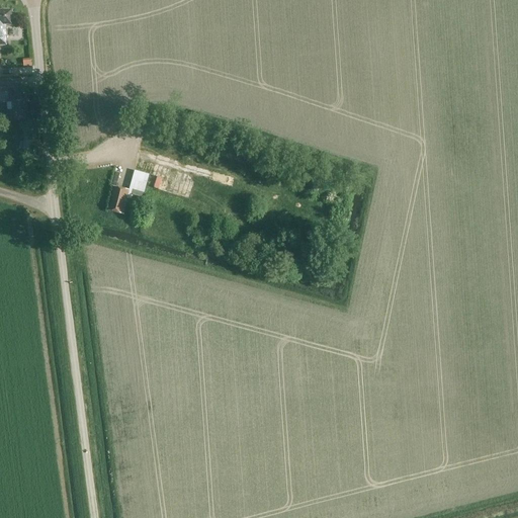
[(6,25),(12,25),(11,11),(1,12),(1,11),(0,11),(0,46),(7,46),(6,25)]
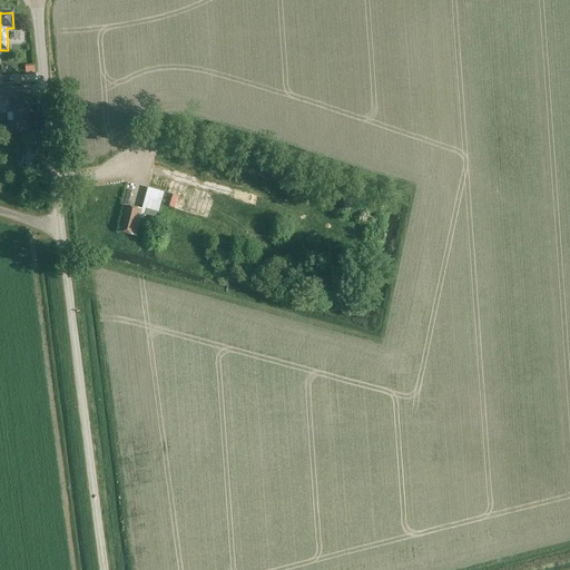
[(25,66),(26,75),(36,75),(35,66),(25,66)]
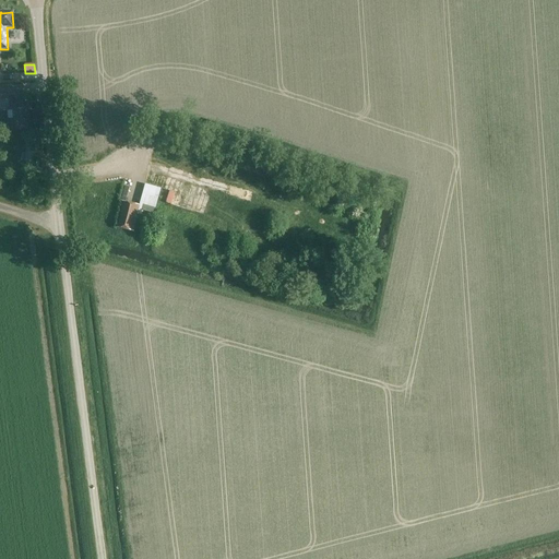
[(27,119),(31,119),(30,107),(25,107),(24,92),(15,93),(15,98),(16,108),(13,108),(14,120),(11,120),(12,130),(27,129),(27,119)]
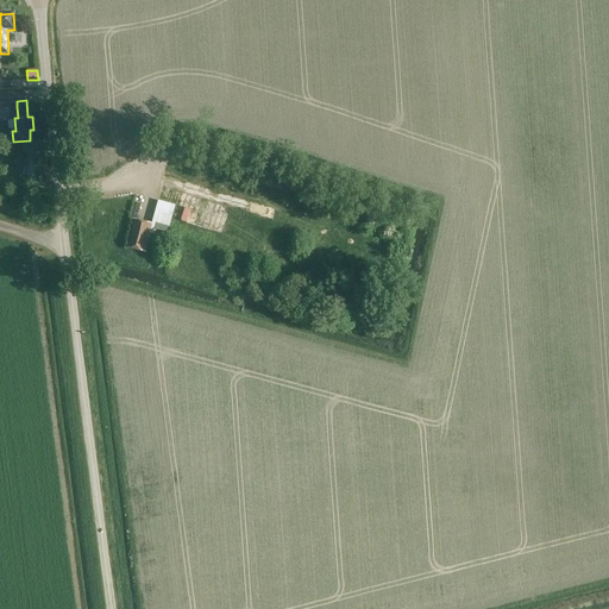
[(0,121),(8,121),(8,131),(12,131),(16,131),(14,118),(18,118),(17,107),(10,108),(10,102),(0,102),(0,121)]
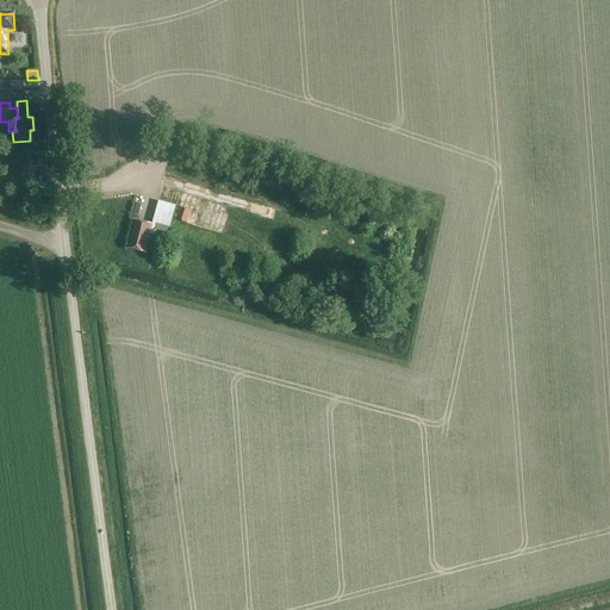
[(153,225),(151,230),(156,231),(169,235),(176,206),(160,201),(153,225)]
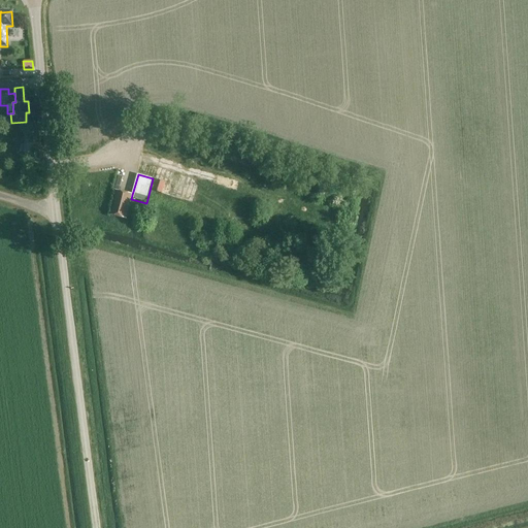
[(132,195),(118,192),(111,216),(126,220),(130,203),(131,199),(132,195)]
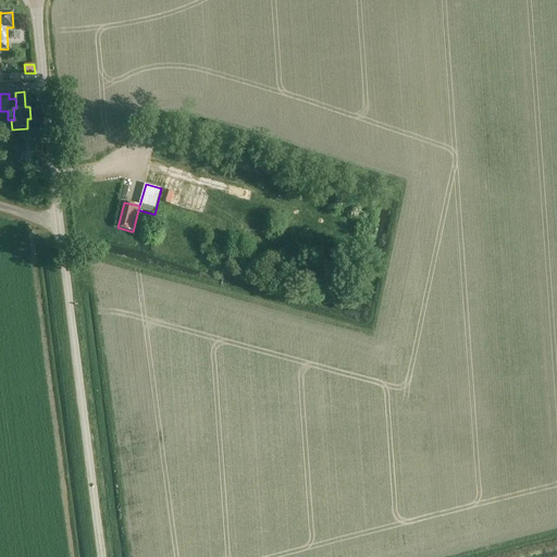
All buildings are outlined.
